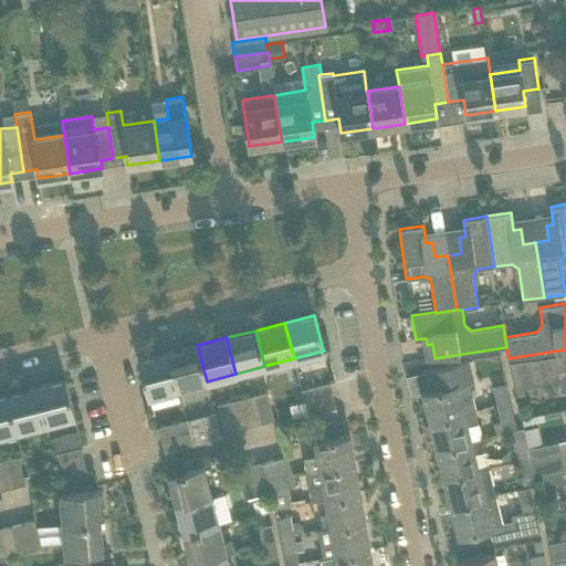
[(210,395),(207,381),(197,345),(168,353),(177,388),(178,388),(181,402),(210,395)]
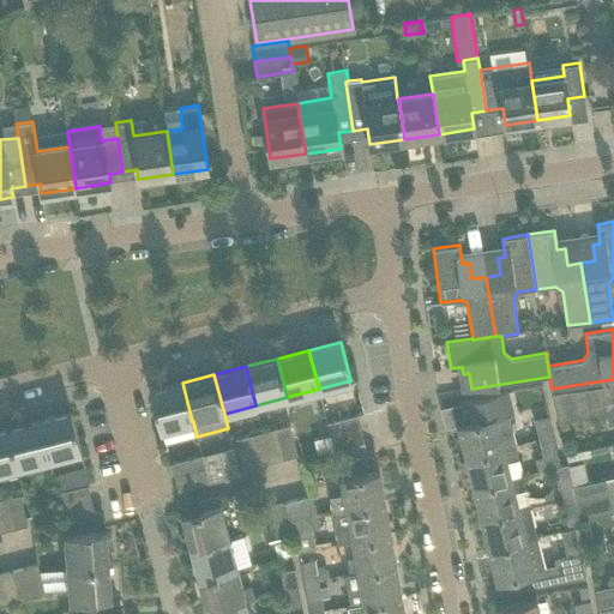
[(192,421),(182,383),(150,391),(160,429),(192,421)]
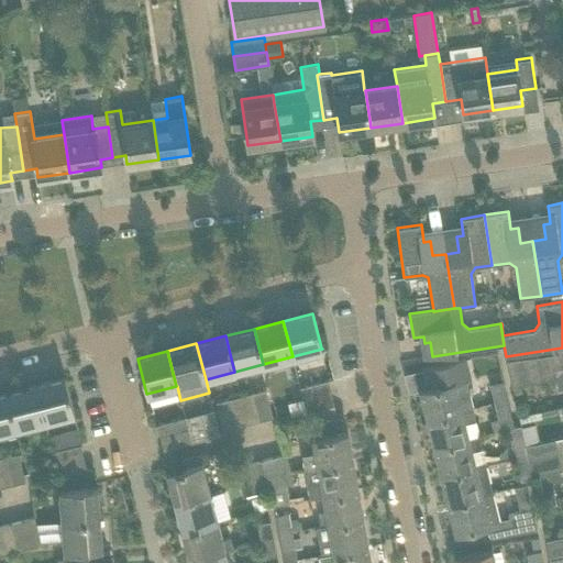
[(541,379),(537,356),(506,361),(511,387),(541,379)]
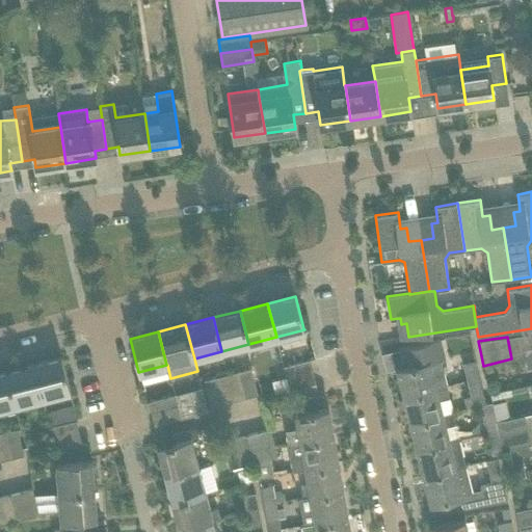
[(447,384),(441,360),(441,357),(434,358),(429,341),(420,343),(399,348),(404,366),(398,368),(404,395),(445,384),(445,386),(447,384)]
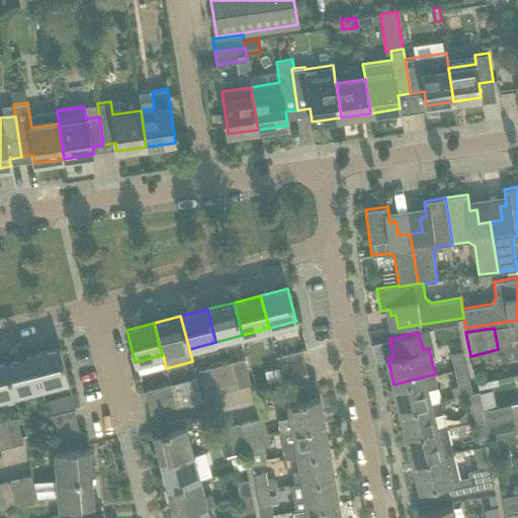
[(517,337),(509,339),(513,357),(517,356),(517,337)]
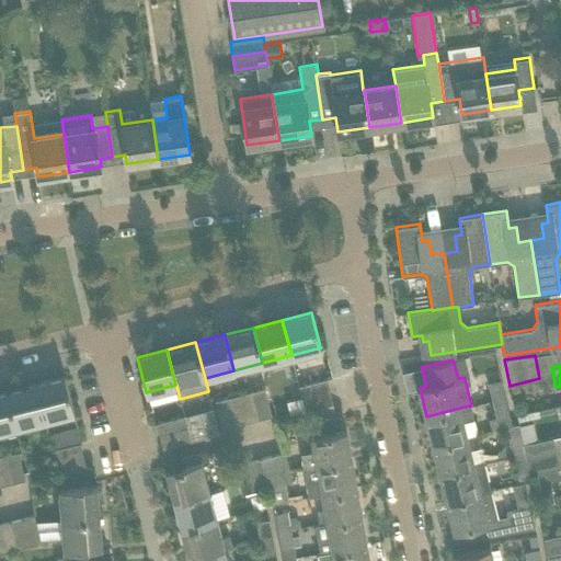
[(65,376),(36,384),(45,419),(75,411),(65,376)]
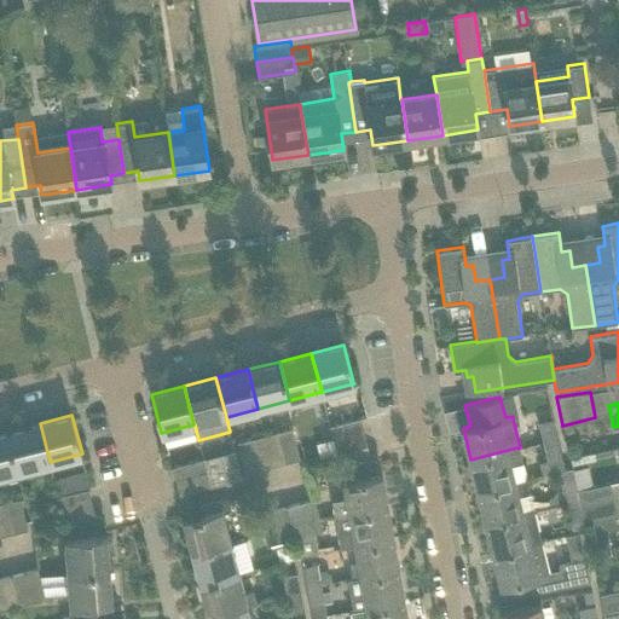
[(360,418),(336,423),(330,426),(337,453),(352,449),(352,450),(368,445),(360,418)]
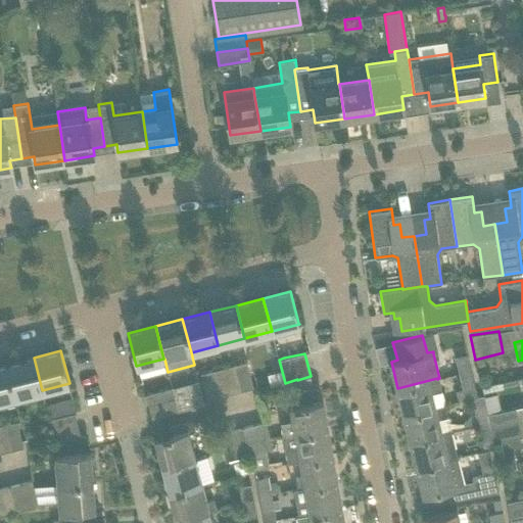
[(456,357),(460,373),(470,370),(466,353),(456,357)]
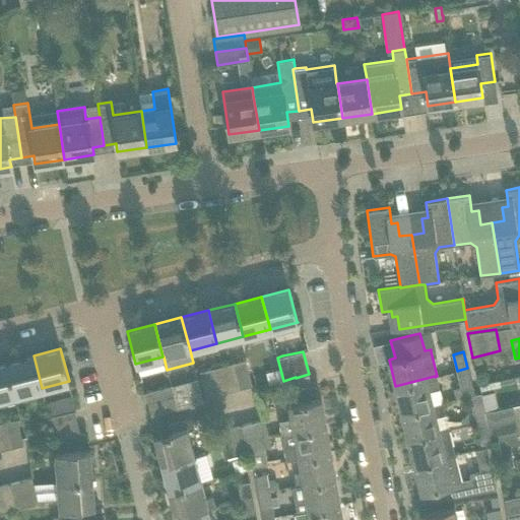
[(42,388),(34,355),(6,363),(15,395),(42,388)]
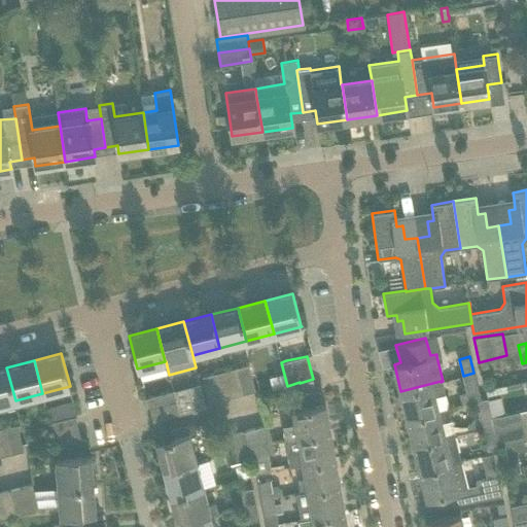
[(248,364),(237,367),(243,393),(254,390),(248,364)]
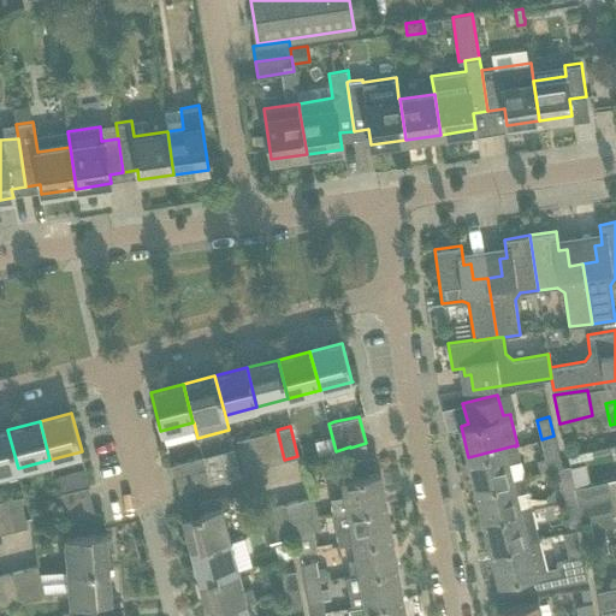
[(0,472),(18,468),(7,430),(0,431),(0,472)]
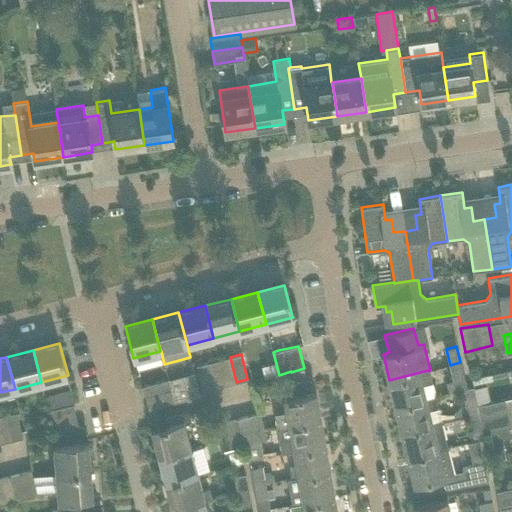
[(236,382),(230,357),(219,360),(225,385),(236,382)]
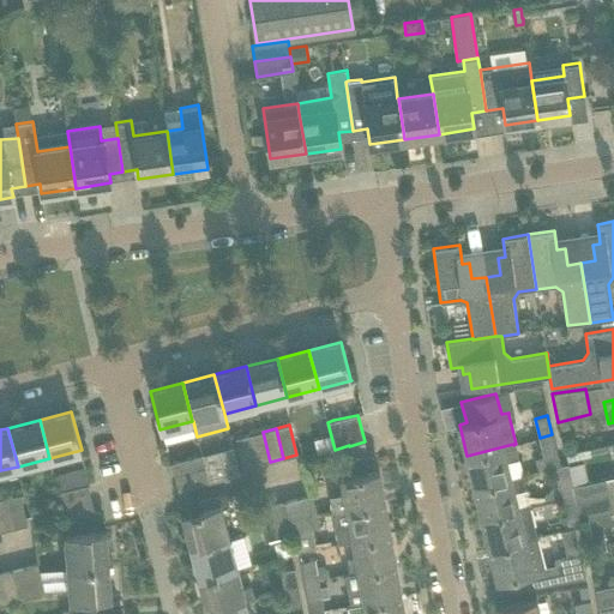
[(270,462),(263,432),(250,435),(257,465),(270,462)]
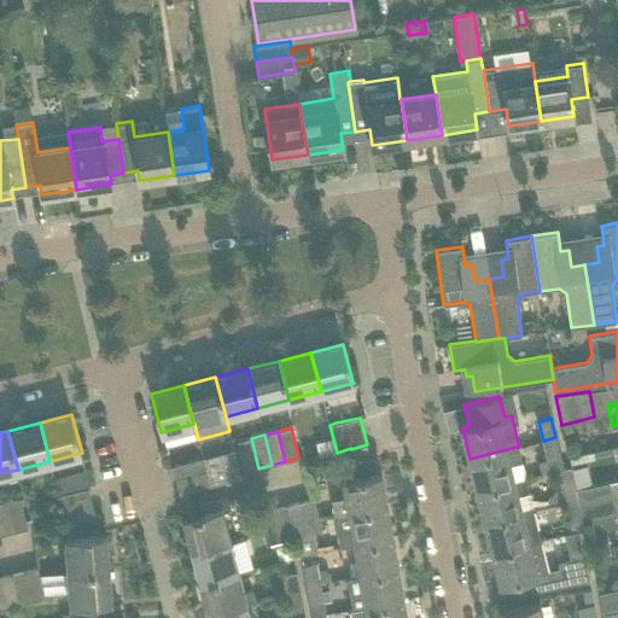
[(564,468),(555,437),(543,441),(548,460),(538,462),(542,474),(561,470),(561,468),(564,468)]
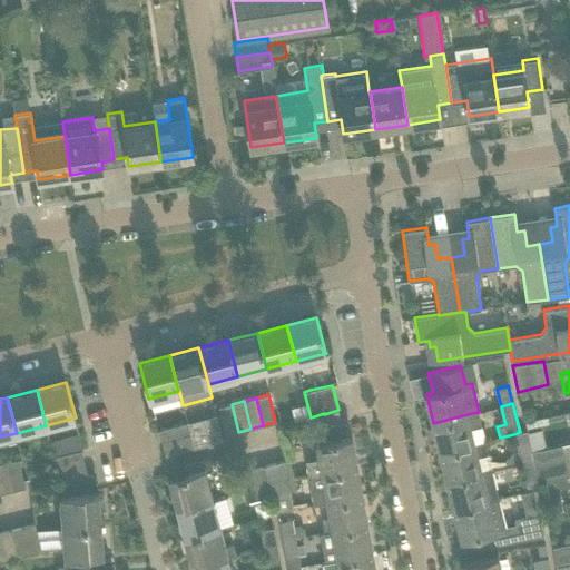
[(238,432),(232,404),(218,408),(226,435),(238,432)]
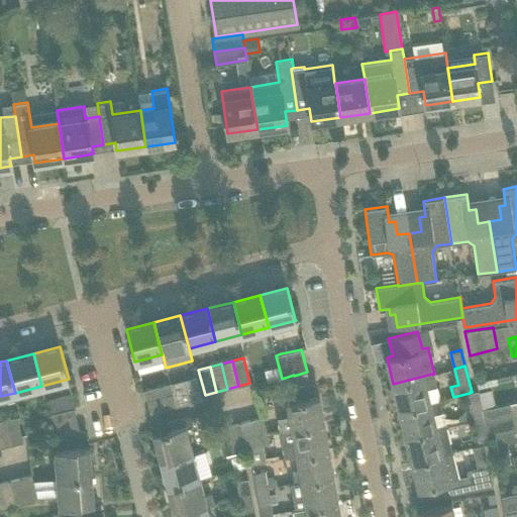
[(309,380),(307,372),(294,376),(296,383),(309,380)]
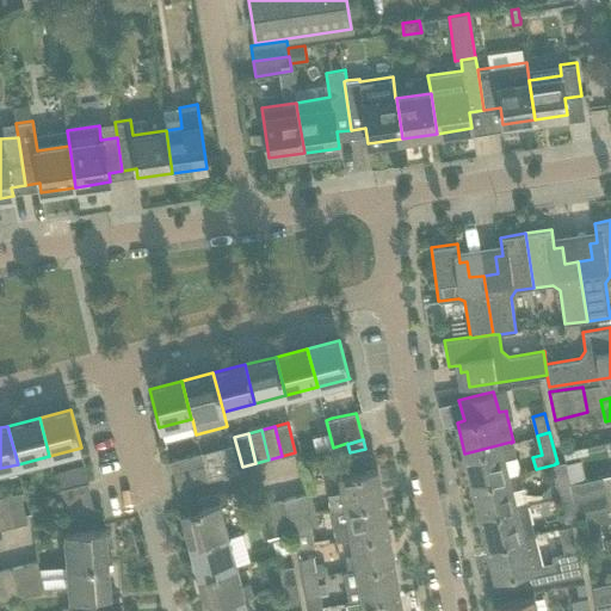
[(508,475),(504,460),(514,457),(511,443),(511,442),(464,454),(471,485),(508,475)]
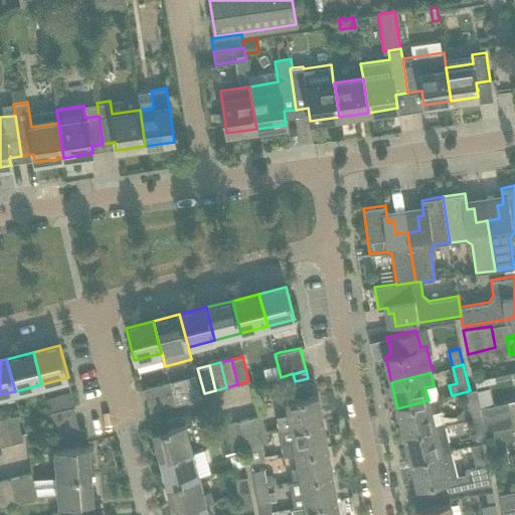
[(195,375),(169,381),(172,393),(147,399),(150,410),(169,405),(201,397),(195,375)]
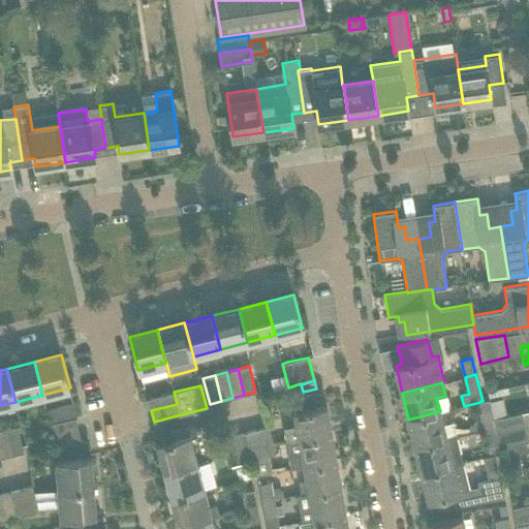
[(177,404),(174,392),(148,399),(151,410),(177,404)]
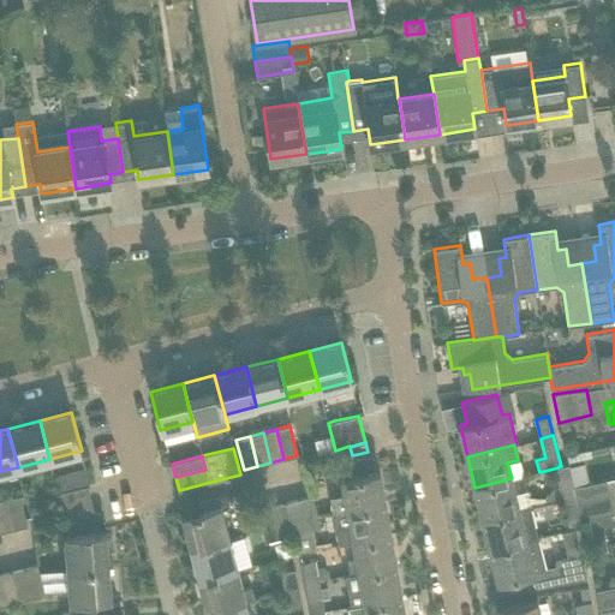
[(573,487),(571,471),(568,465),(561,466),(559,466),(559,467),(561,478),(557,478),(560,487),(555,488),(545,497),(547,502),(562,500),(562,499),(575,495),(573,487)]
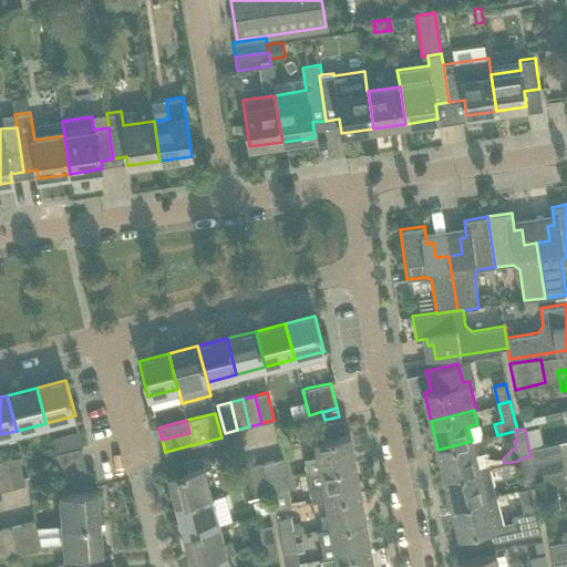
[(53,455),(80,447),(82,446),(79,432),(49,439),(53,455)]
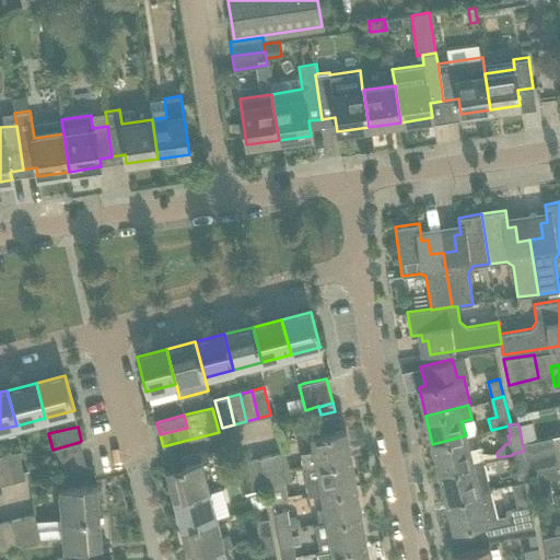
[(346,429),(324,433),(312,435),(315,450),(300,453),(302,467),(350,458),(346,429)]
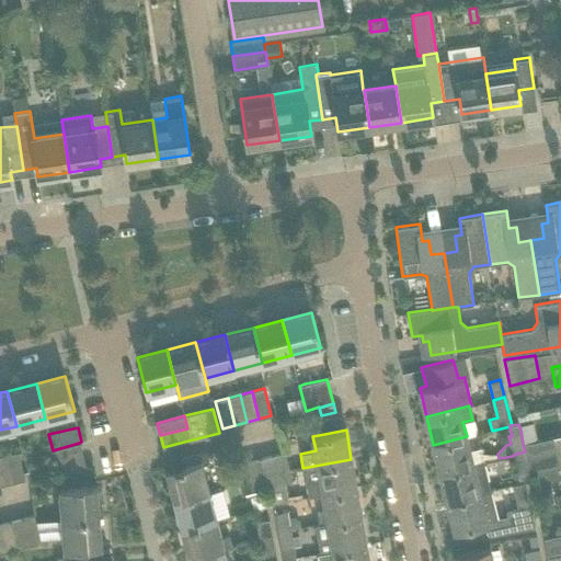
[(478,433),(467,436),(433,445),(441,472),(484,461),(478,433)]
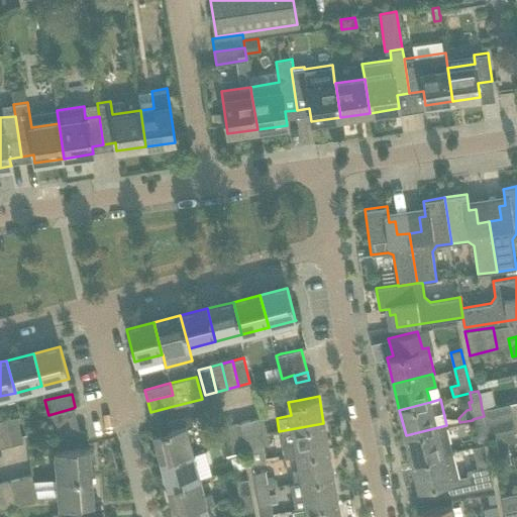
[(516,401),(493,407),(482,409),(484,416),(485,423),(516,416),(516,401)]
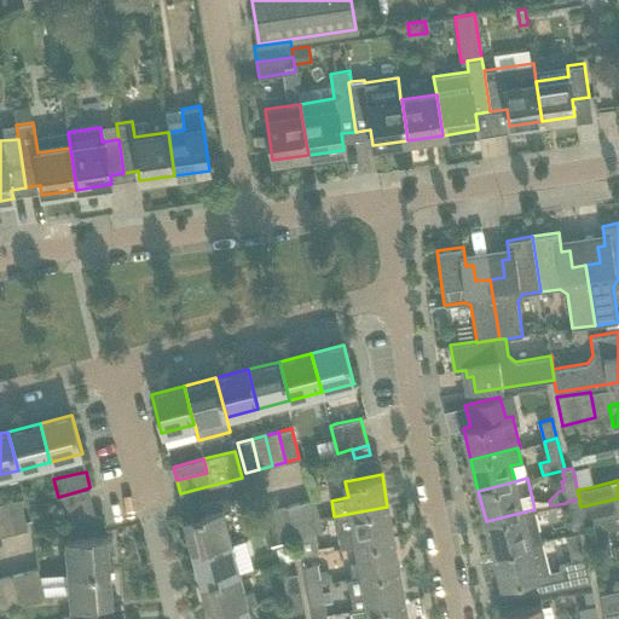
[(91,502),(87,489),(58,497),(62,510),(91,502)]
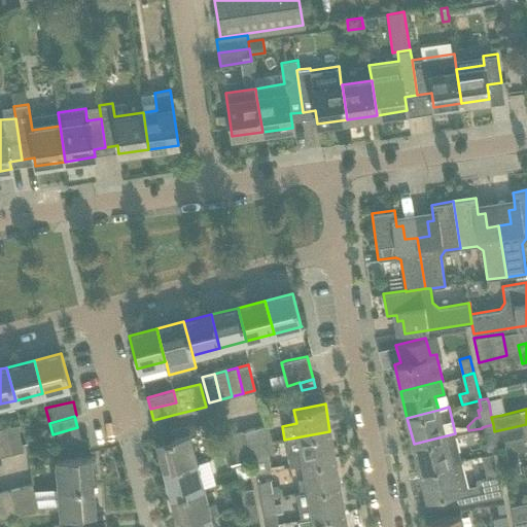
[(16,424),(5,427),(11,453),(23,450),(16,424)]
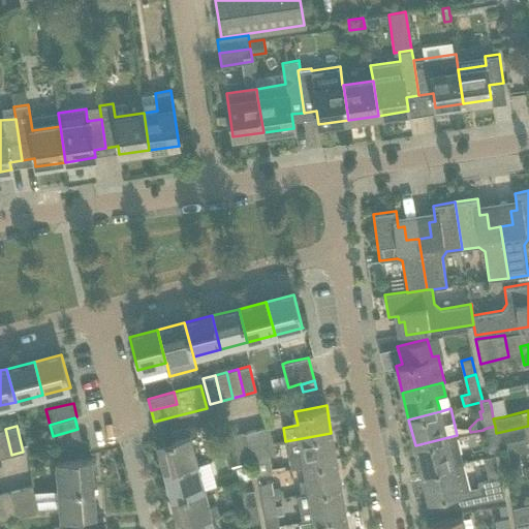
[(197,462),(190,434),(198,432),(196,426),(166,433),(168,439),(157,442),(163,470),(197,462)]
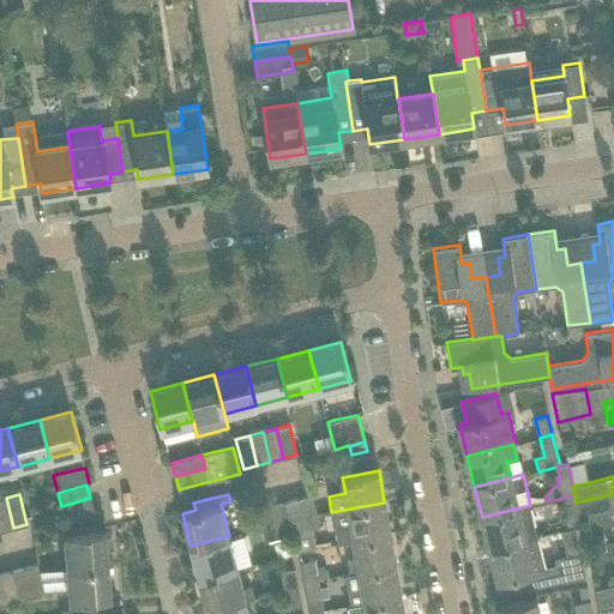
[(578,513),(576,503),(575,494),(561,498),(561,499),(566,517),(578,513)]
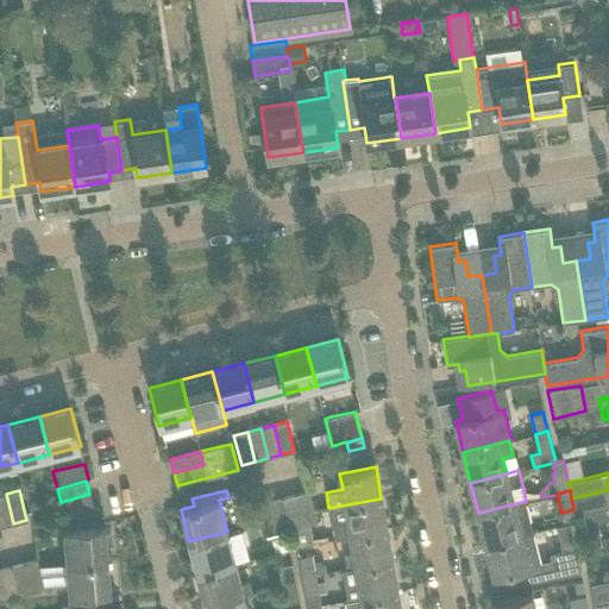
[(608,490),(571,498),(573,509),(575,515),(594,510),(595,520),(607,518),(604,508),(608,507),(608,490)]
